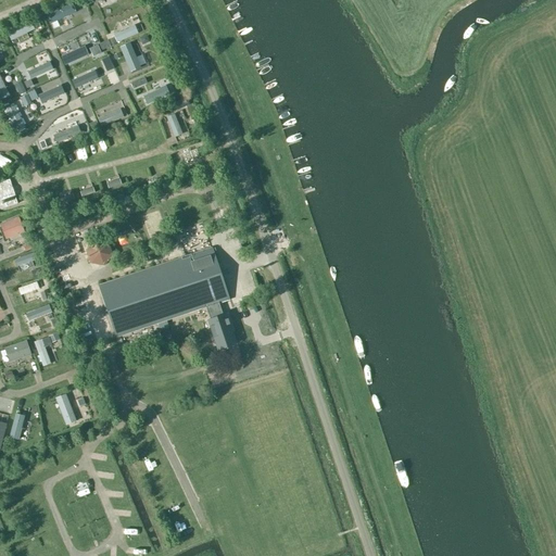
[(89,2),(91,12),(100,10),(98,0),(89,2)]
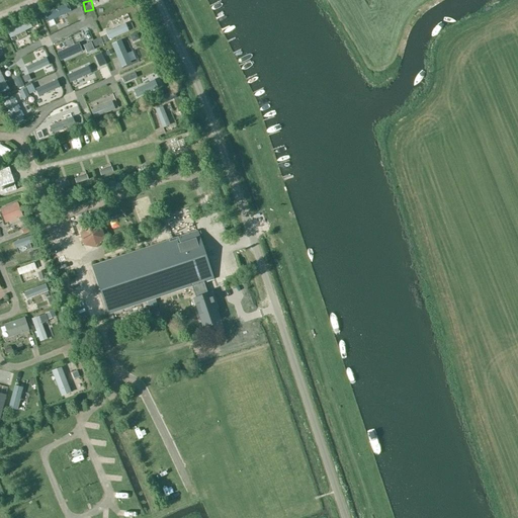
[(116,9),(119,18),(130,14),(126,6),(116,9)]
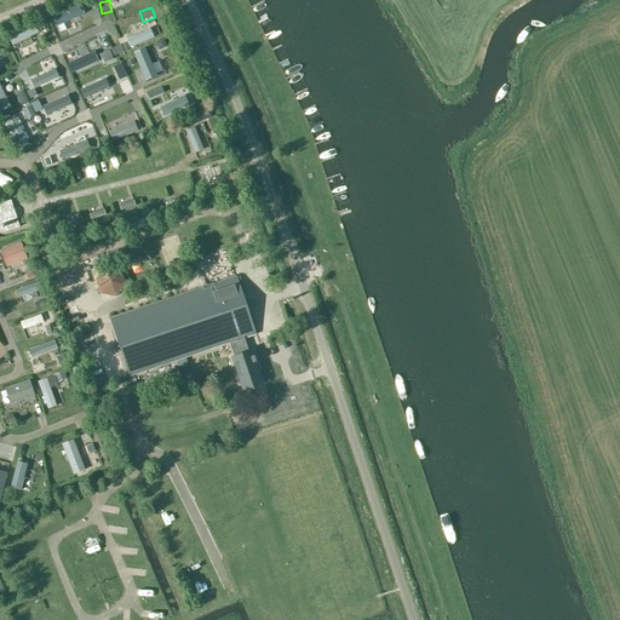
[(64,13),(53,18),(58,32),(69,27),(64,13)]
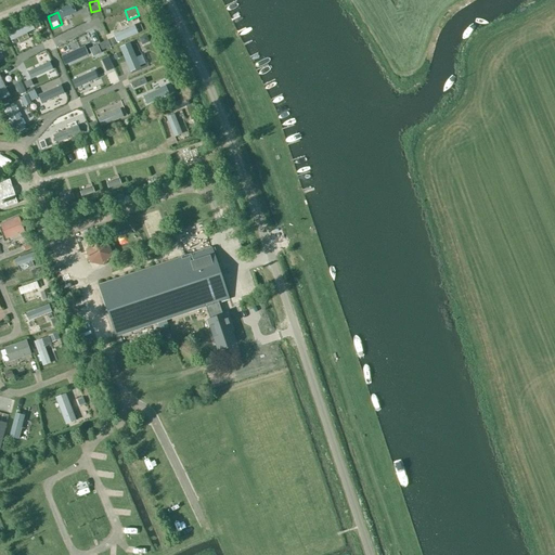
[(22,28),(25,38),(36,34),(33,24),(22,28)]
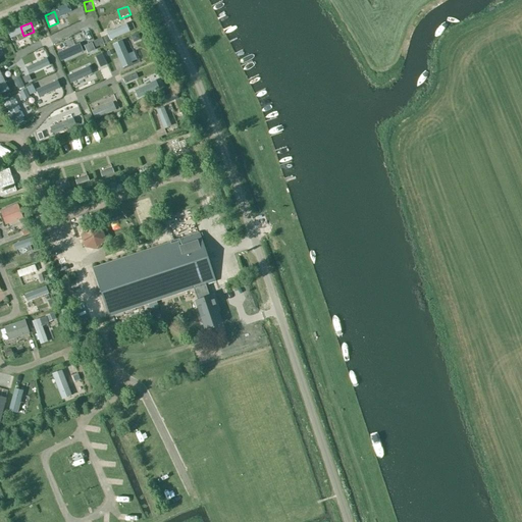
[(140,22),(129,27),(134,37),(144,34),(140,22)]
